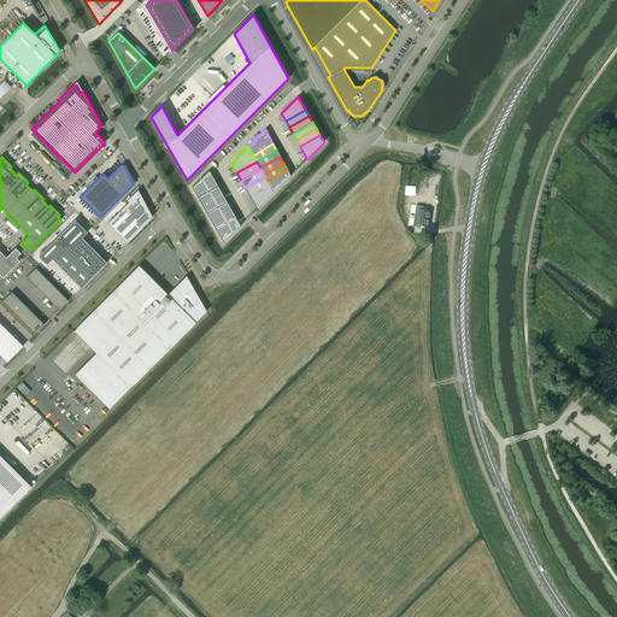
[(287,169),(268,181),(270,184),(274,192),(291,175),(291,174),(287,169)]
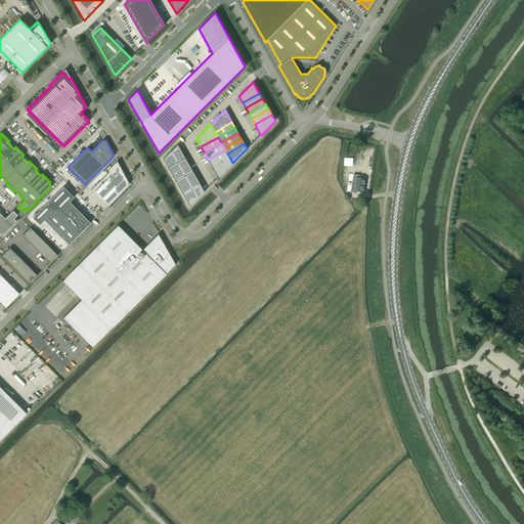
[(177,144),(163,159),(168,167),(185,158),(177,144)]
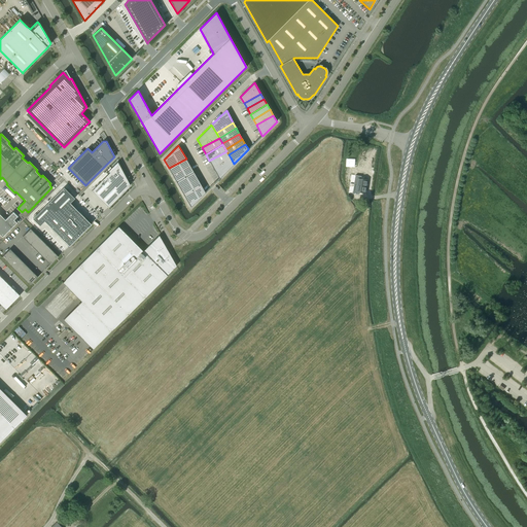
[(226,151),(209,161),(213,168),(231,157),(229,154),(226,151)]
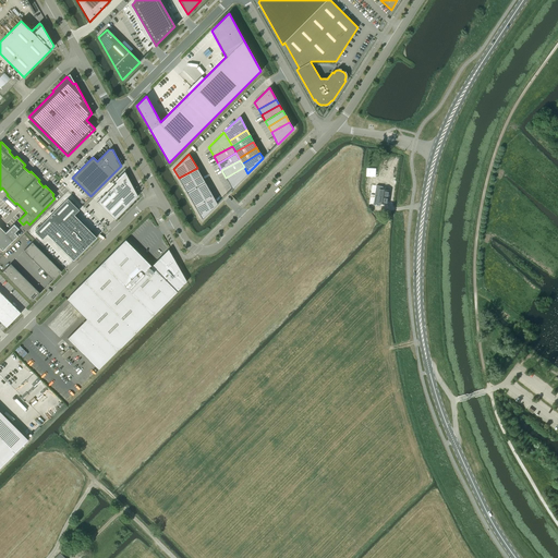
[(244,167),(226,178),(231,187),(232,189),(247,173),(244,167)]
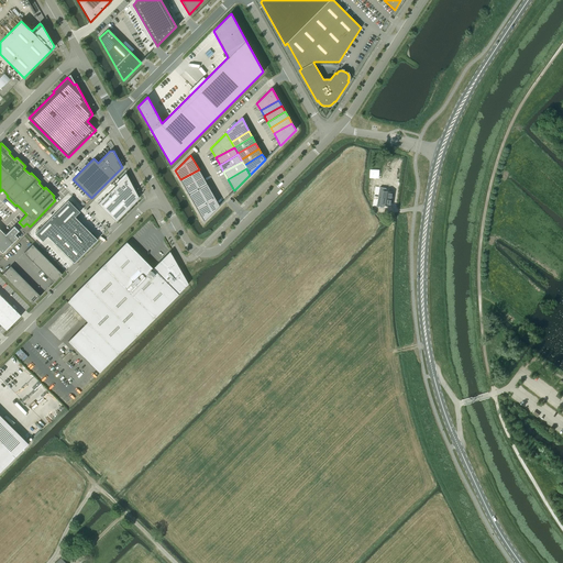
[(199,169),(180,179),(185,187),(203,177),(199,169)]
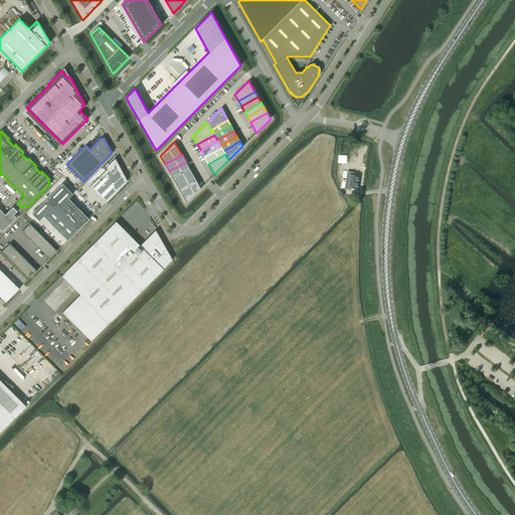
[(90,186),(106,202),(127,181),(115,159),(106,167),(108,169),(90,186)]
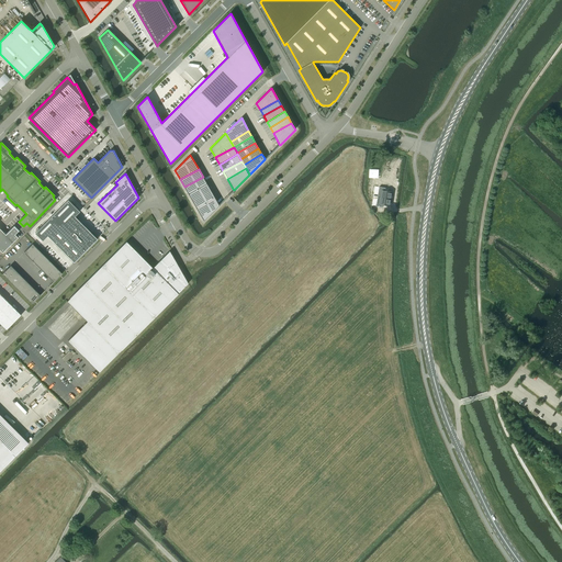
[(203,177),(184,187),(188,194),(206,183),(203,177)]
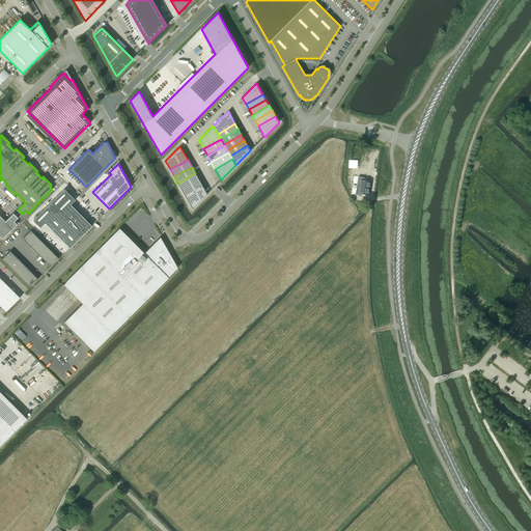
[(195,173),(177,184),(182,190),(199,180),(195,173)]
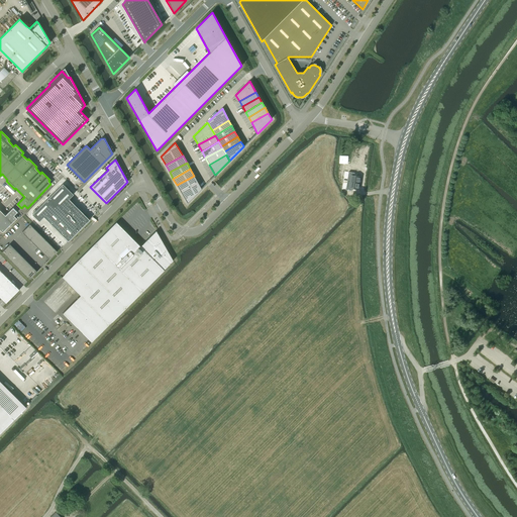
[(348,172),(347,181),(360,183),(362,176),(354,175),(354,173),(348,172)]
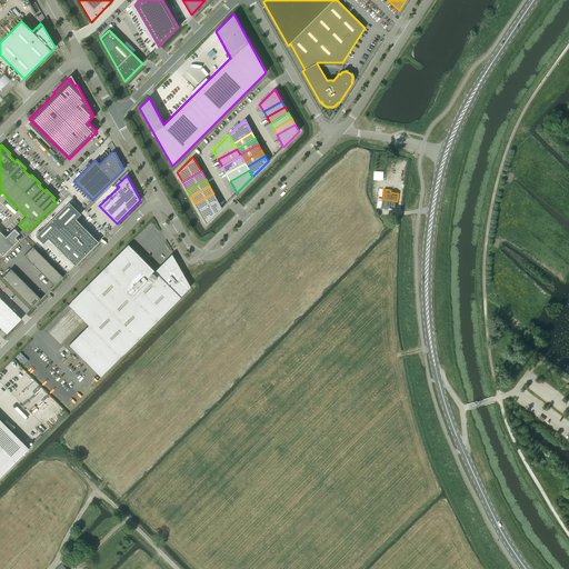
[(213,193),(195,203),(199,211),(218,200),(213,193)]
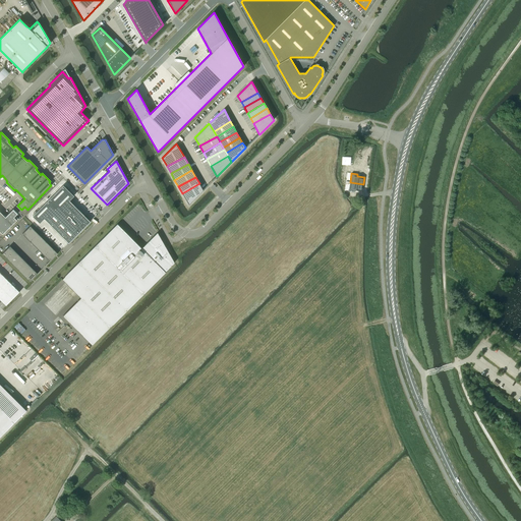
[(350,182),(349,191),(355,192),(355,189),(362,190),(363,184),(350,182)]
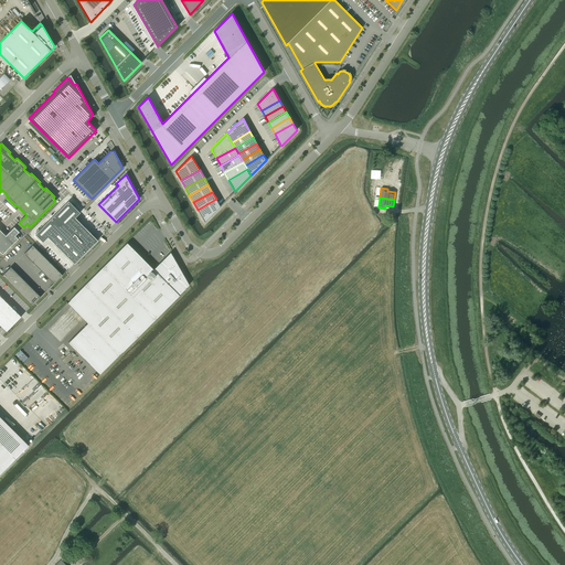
[(216,199),(198,210),(204,222),(220,206),(220,205),(216,199)]
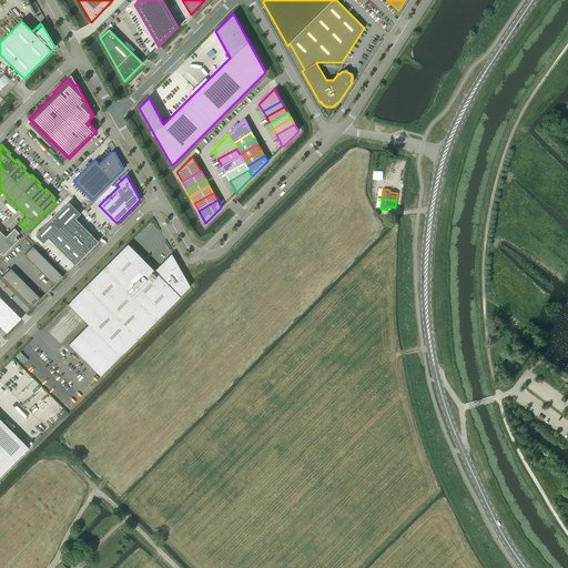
[(98,242),(75,219),(80,214),(69,202),(36,235),(43,243),(48,239),(75,265),(98,242)]
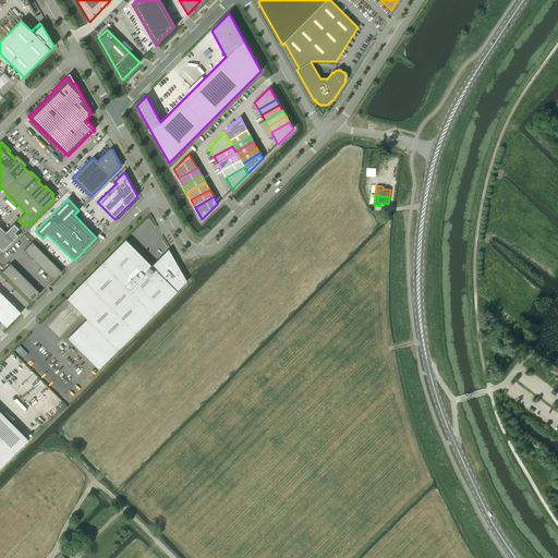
[(14,225),(9,229),(5,233),(0,227),(0,250),(1,252),(17,235),(15,233),(19,229),(14,225)]
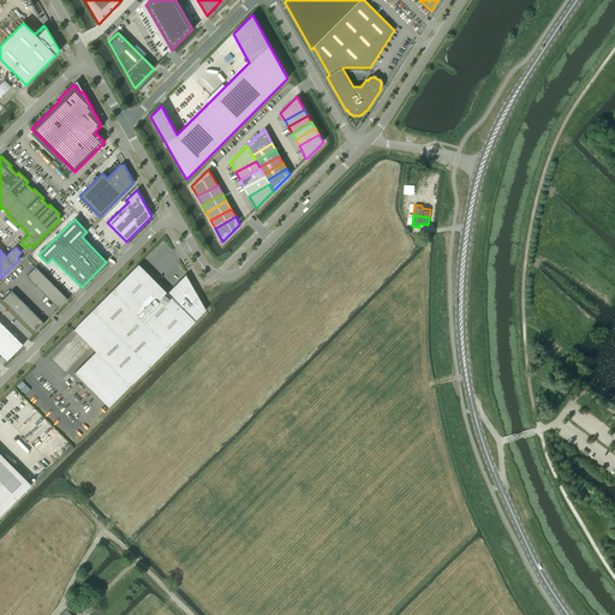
[(73,372),(108,407),(206,310),(185,274),(172,288),(169,291),(167,293),(138,264),(73,329),(95,351),(73,372)]
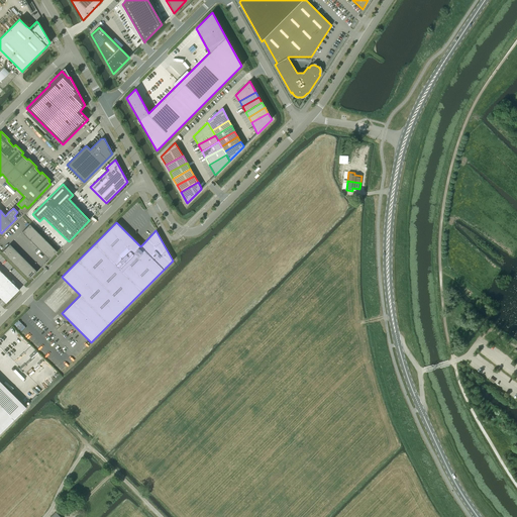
[(57,251),(40,234),(30,224),(22,232),(49,260),(57,251)]
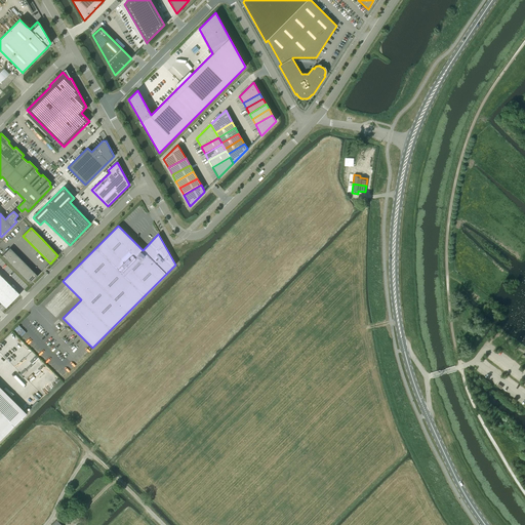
[(38,276),(10,248),(2,255),(30,284),(38,276)]
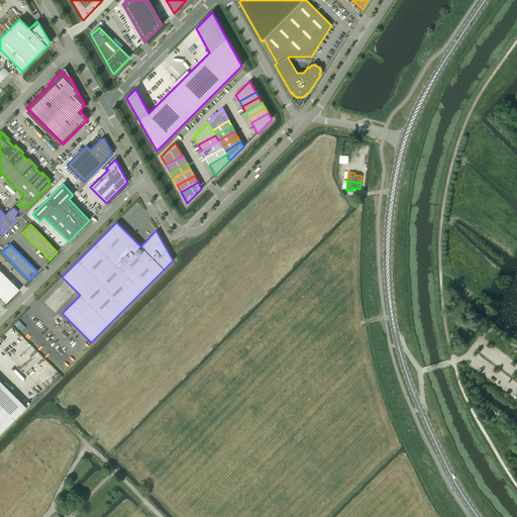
[(5,276),(0,280),(0,284),(1,286),(8,279),(5,276)]
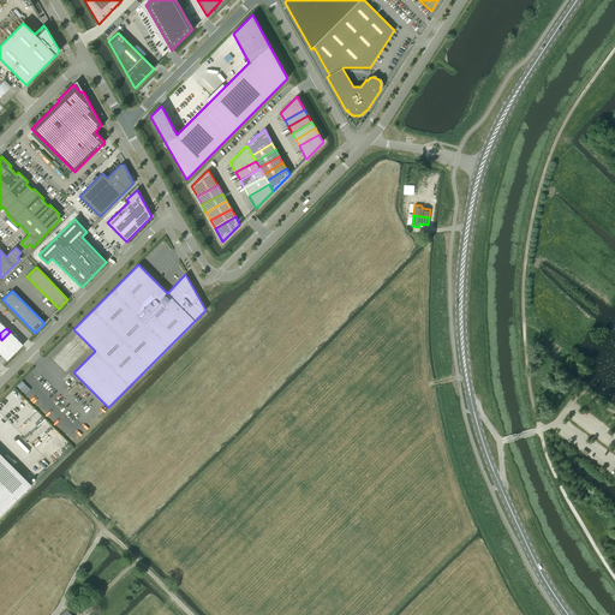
[(10,332),(1,340),(6,345),(15,336),(11,332),(10,332)]
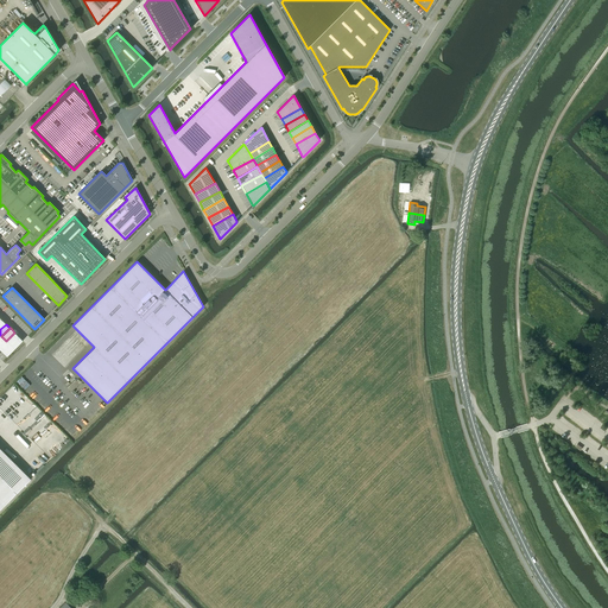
[(14,333),(6,341),(11,344),(18,336),(14,333)]
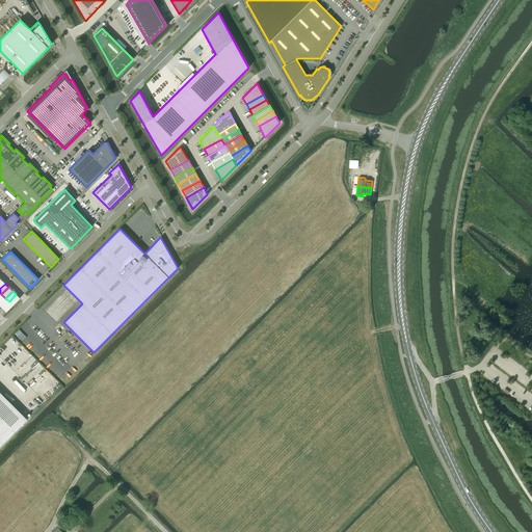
[(16,294),(9,301),(12,306),(20,298),(16,294)]
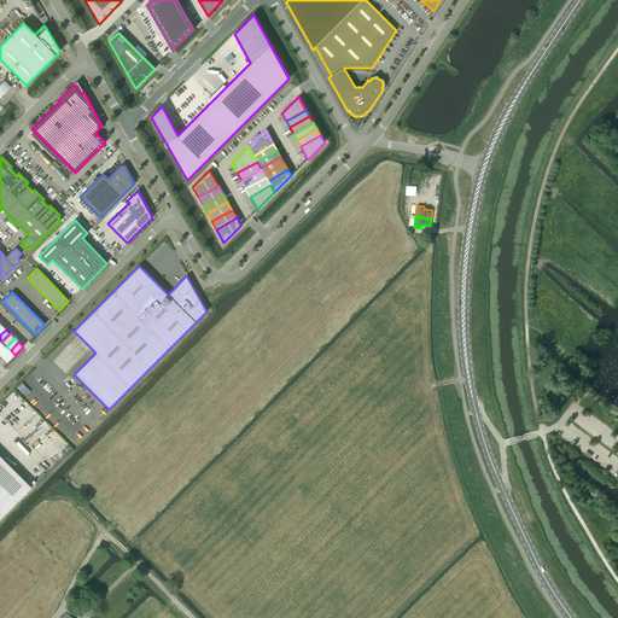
[(6,347),(0,351),(0,356),(3,359),(11,350),(6,347)]
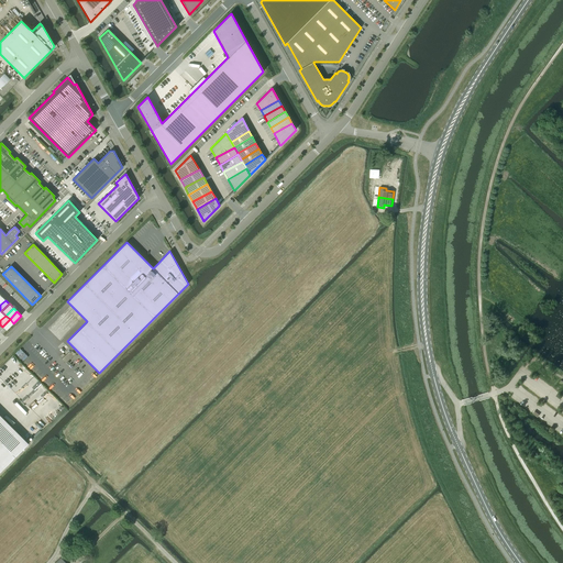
[(10,319),(2,327),(6,331),(13,323),(10,319)]
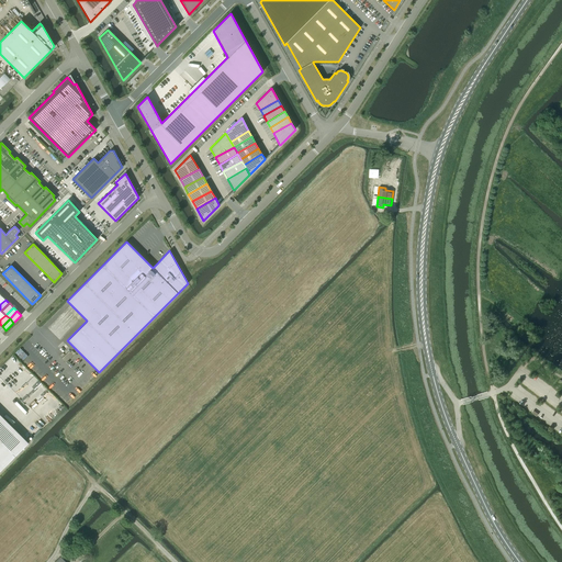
[(0,471),(29,442),(0,414),(0,471)]
